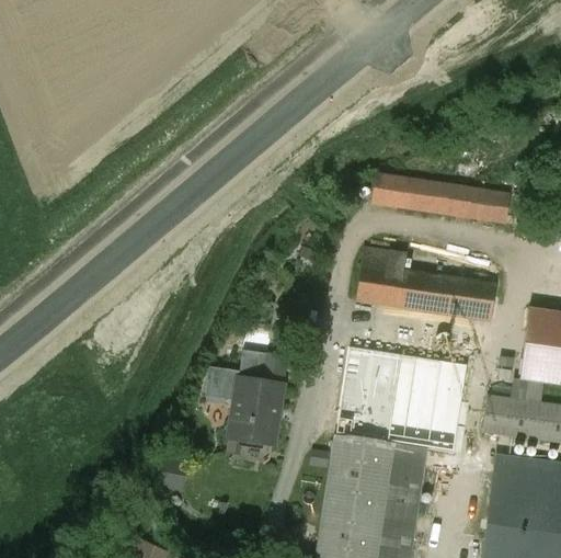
[(510,193),(375,171),(370,200),(505,221),(510,193)]
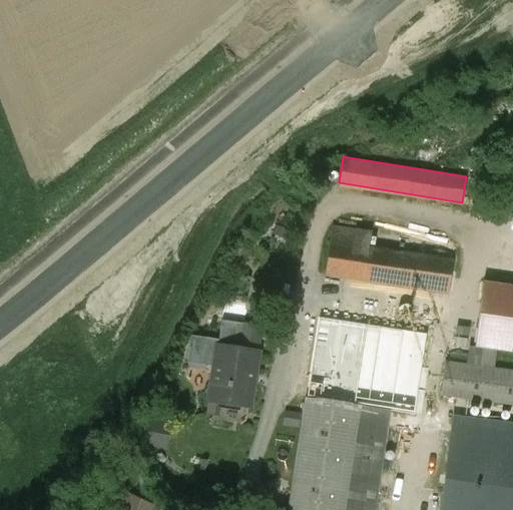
[(355,229),(332,225),(324,273),(448,293),(454,260),(352,242),(355,229)]
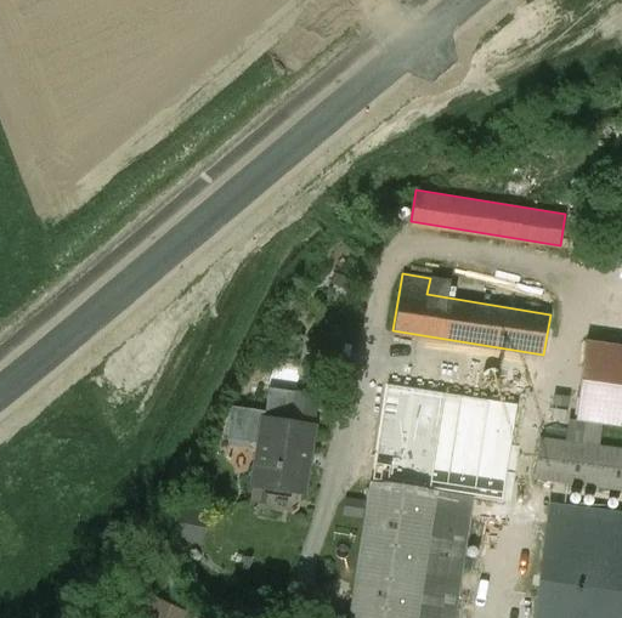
[(621,423),(621,342),(587,338),(576,417),(569,415),(566,440),(541,436),(535,476),(621,488),(621,447),(597,444),(600,420),(621,423)]
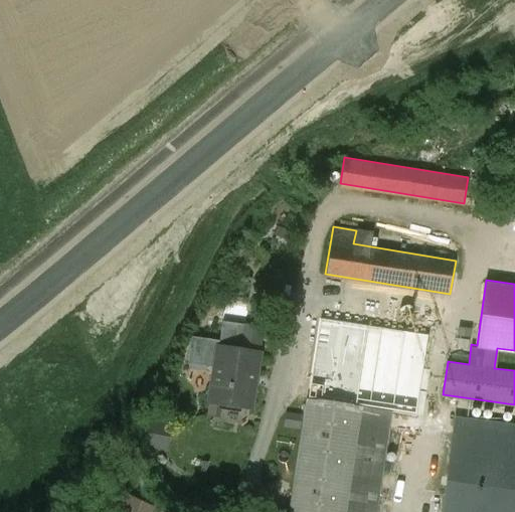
[(222,319),(218,339),(217,345),(241,348),(245,323),(222,319)]
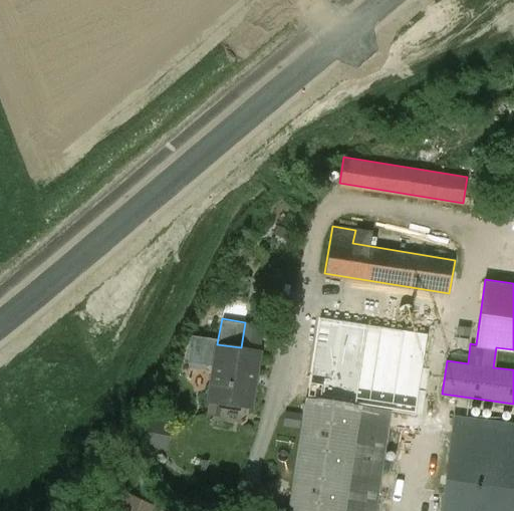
[(206,363),(213,364),(217,344),(218,338),(192,335),(187,364),(205,367),(206,363)]
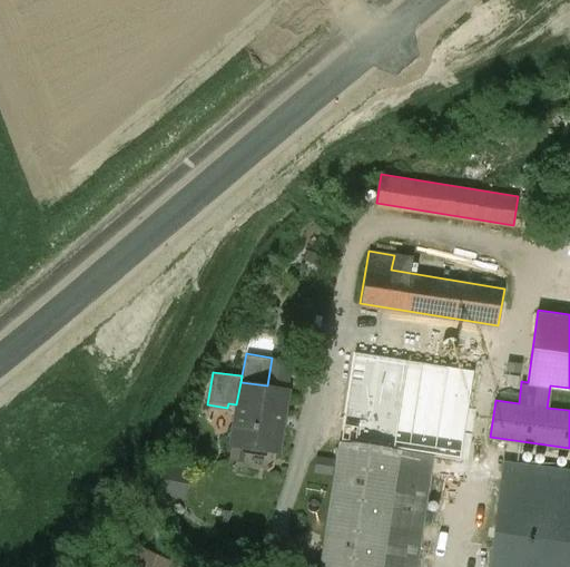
[(450,456),(459,396),(350,379),(321,566),(414,566),(432,452),(450,456)]
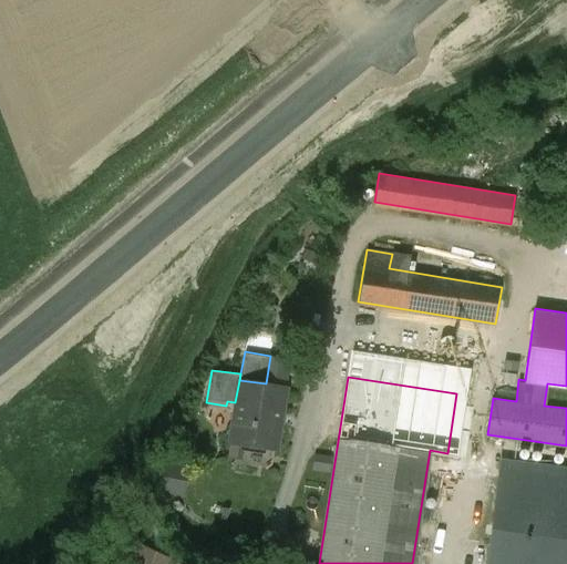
[(266,383),(239,380),(235,402),(229,440),(277,448),(286,387),(266,383)]
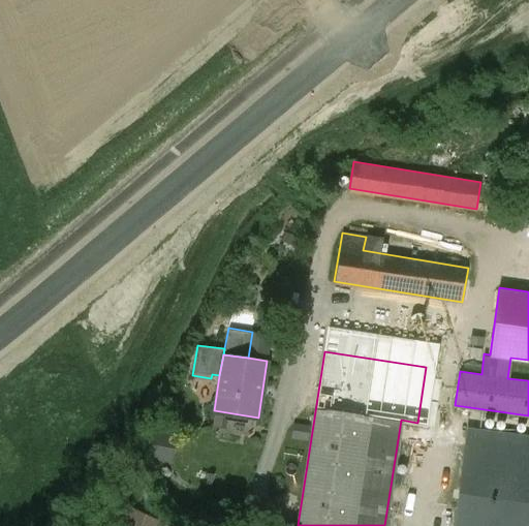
[(528,525),(528,435),(468,427),(454,525),(528,525)]
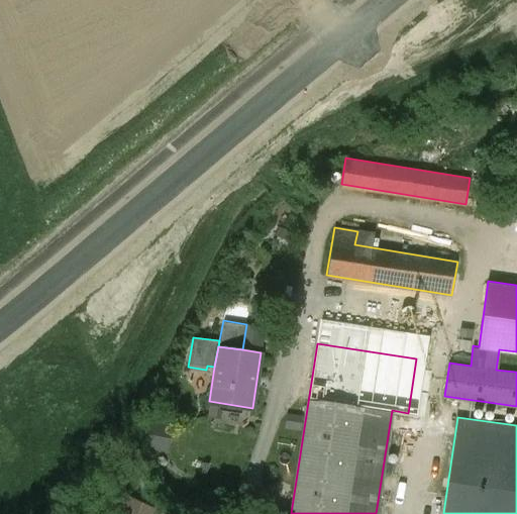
[(149,513),(153,506),(131,496),(122,513),(149,513)]
